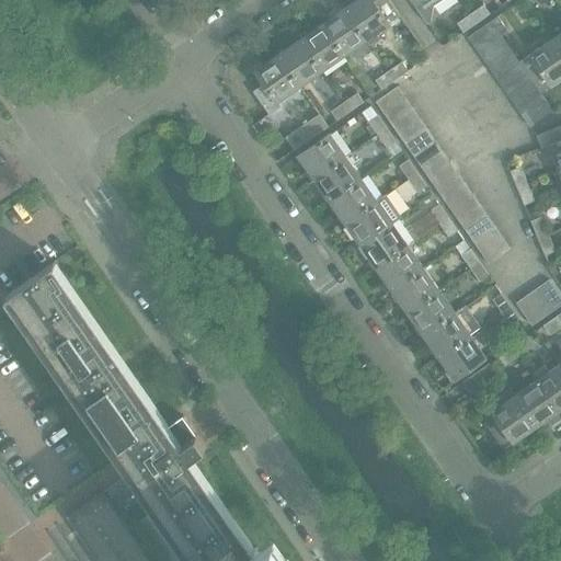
[(361,0),(346,10),(371,45),(380,39),(377,34),(401,18),(389,0),(379,0),(376,2),(374,0),(361,0)]
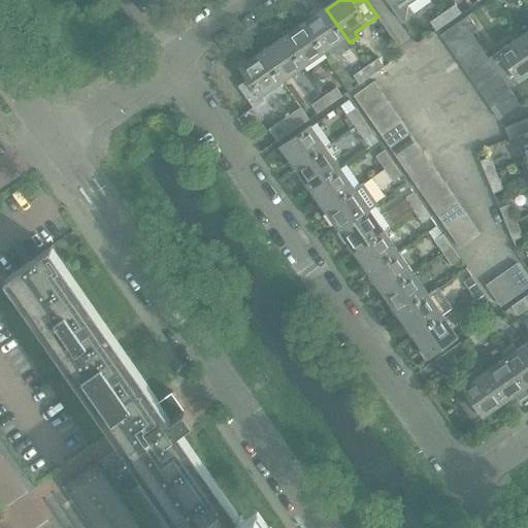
[(387,0),(402,23),(405,21),(407,6),(416,0),(387,0)]
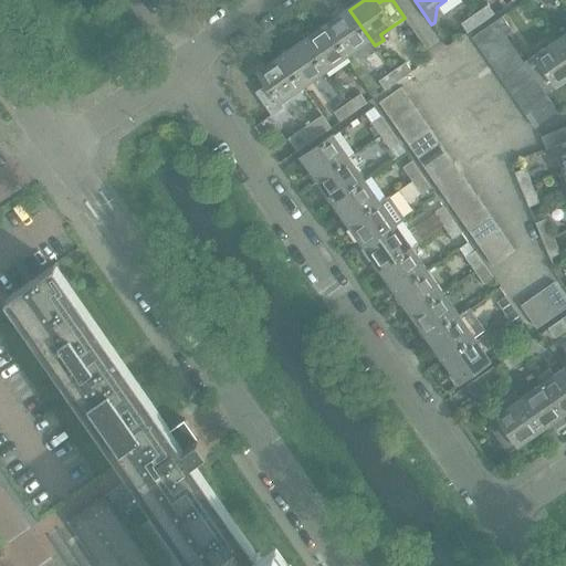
[(475,14),(482,23),(494,14),(488,6),(475,14)]
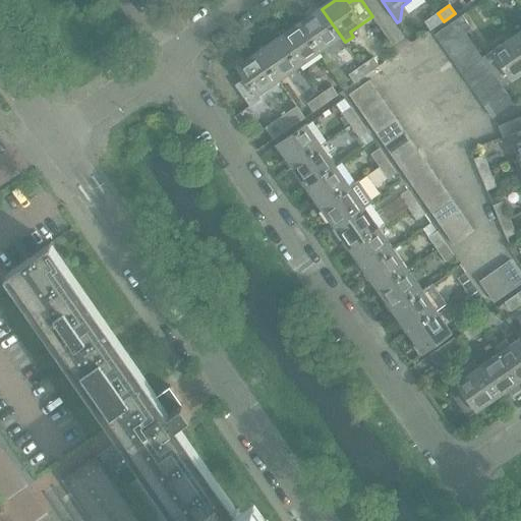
[(344,43),(345,42),(322,9),(301,23),(321,52),(341,39),(344,43)]
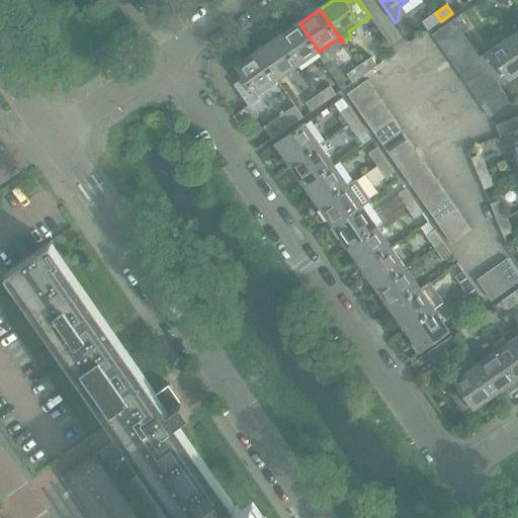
[(428,30),(441,21),(435,13),(422,22),(428,30)]
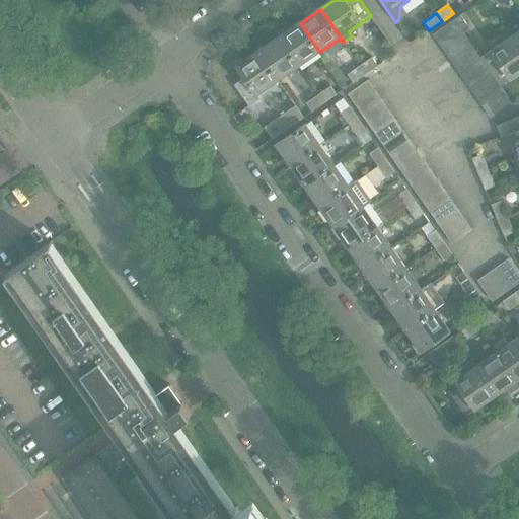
[(463,32),(470,28),(460,15),(433,35),(442,48),(463,32)]
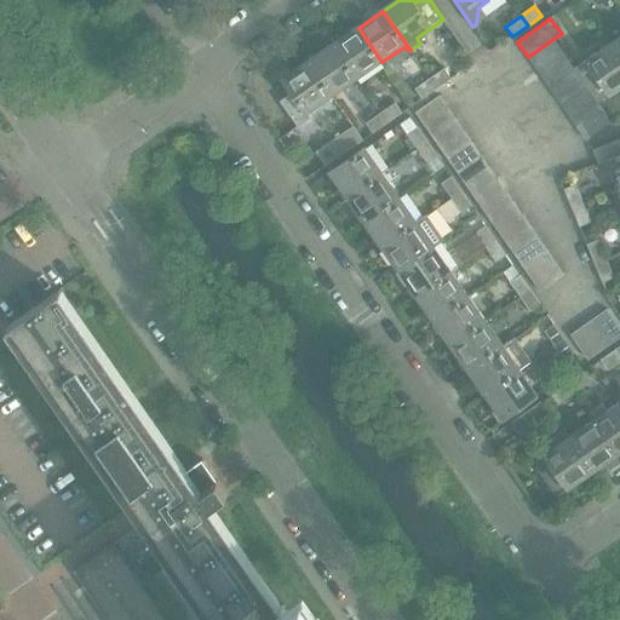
[(357,80),(382,62),(359,28),(333,46),(357,80)]
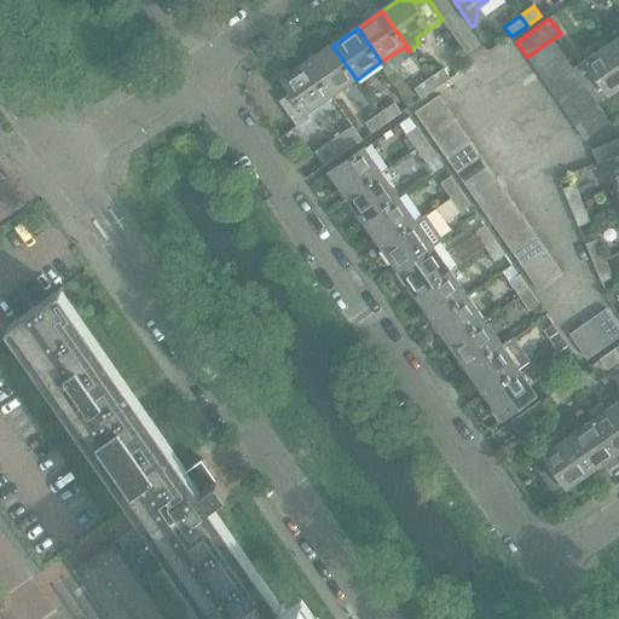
[(561,51),(553,39),(527,57),(536,68),(561,51)]
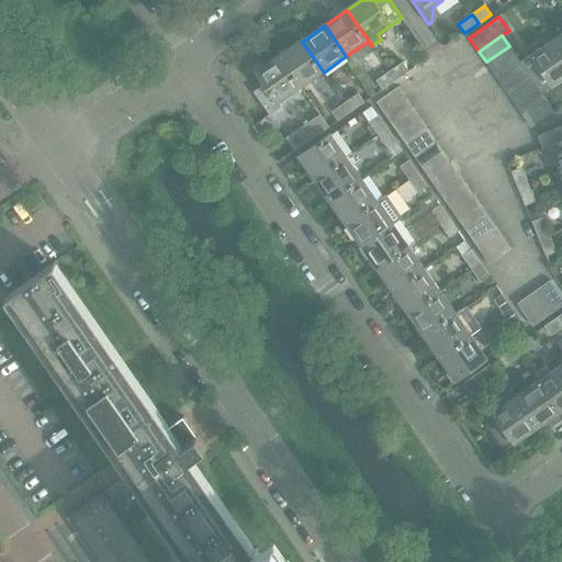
[(543,93),(561,79),(561,47),(555,38),(521,63),(525,67),(532,78),(540,89),(543,93)]
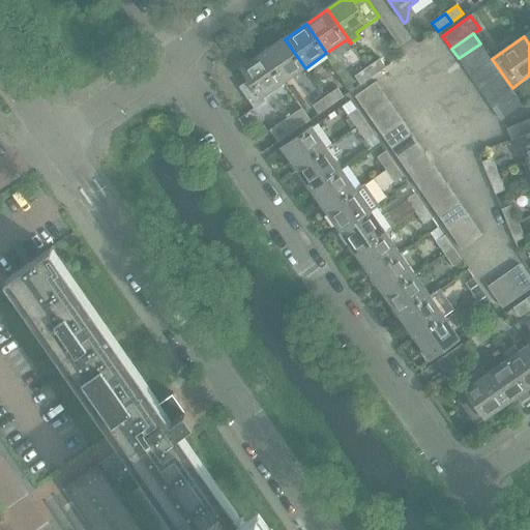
[(285,83),(305,68),(285,39),(264,54),(285,83)]
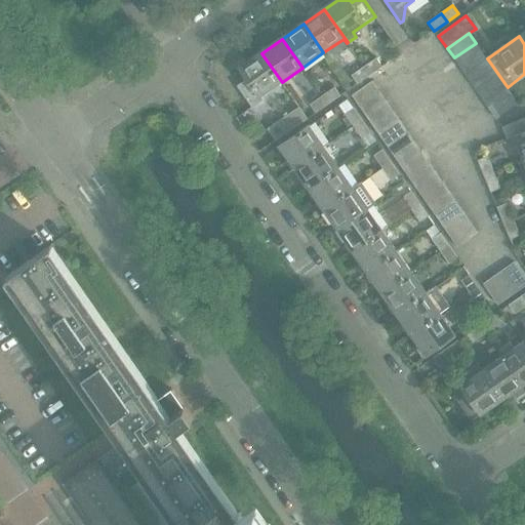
[(461,68),(483,52),(476,43),(454,57),(461,68)]
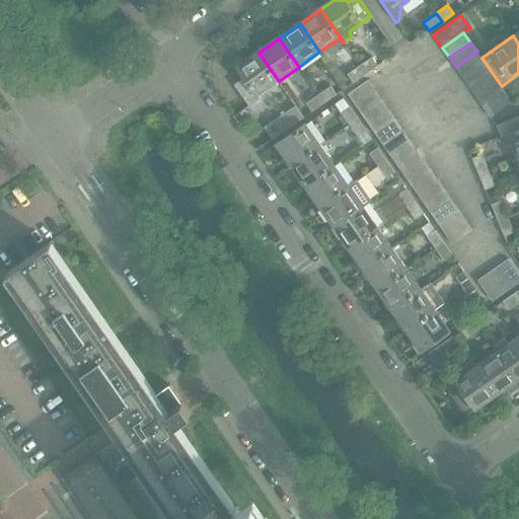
[(485,62),(482,58),(477,52),(456,67),(463,77),(485,62)]
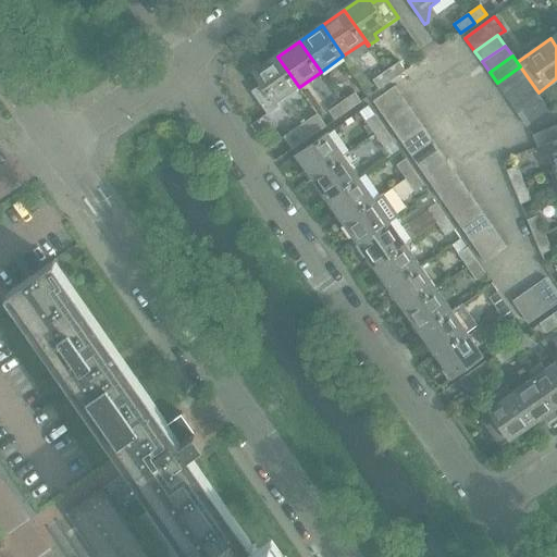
[(276,102),(299,87),(277,57),(255,72),(263,84),(251,91),(268,114),(279,107),(276,102)]
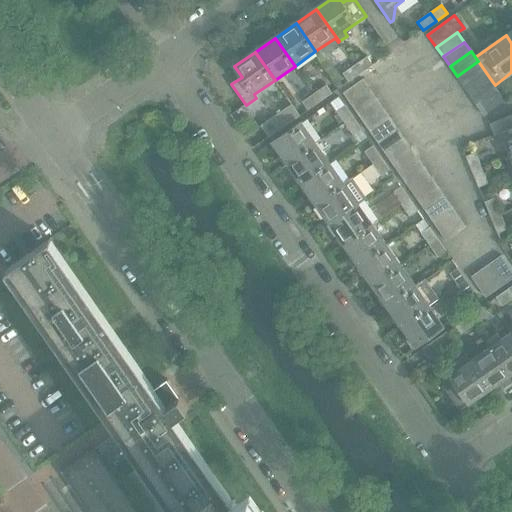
[(356,65),(362,73),(373,65),(367,57),(356,65)]
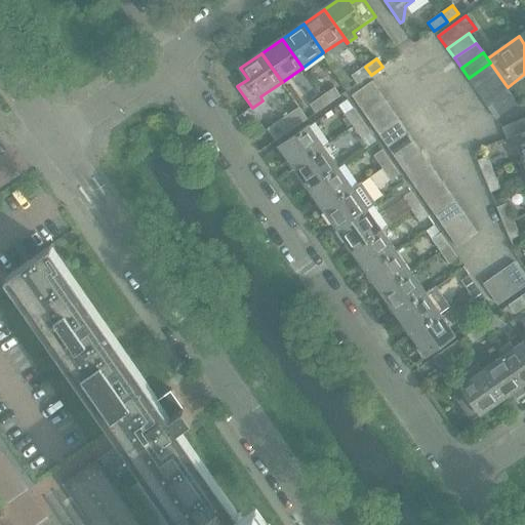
[(476,88),(497,73),(490,63),(469,78),(476,88)]
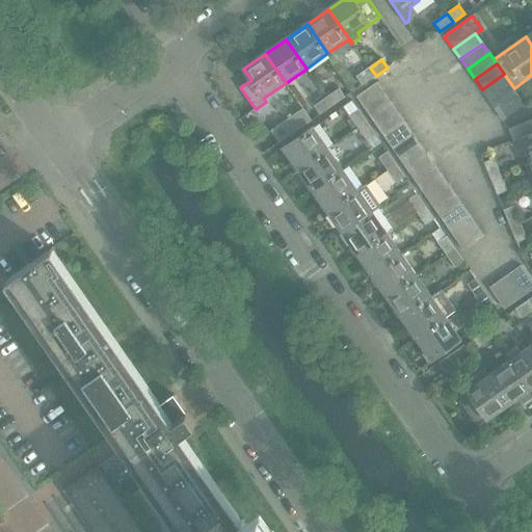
[(363,85),(376,76),(370,68),(356,77),(363,85)]
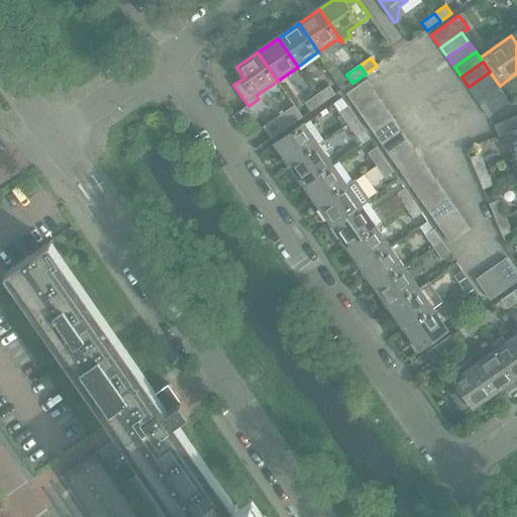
[(476,97),(497,82),(490,72),(469,87),(476,97)]
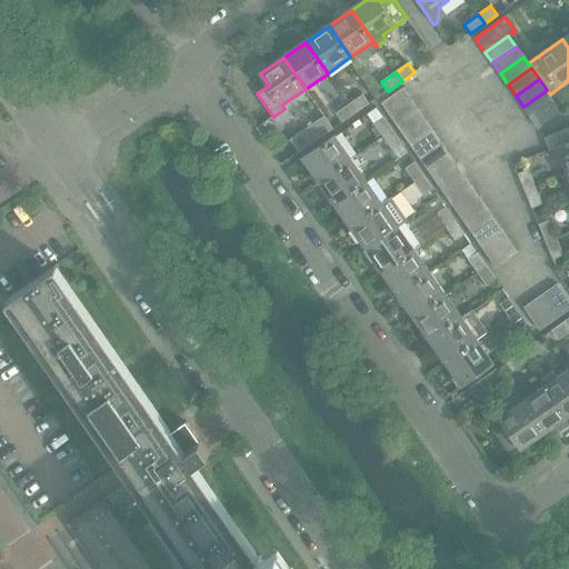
[(389,116),(411,100),(403,89),(381,105),(389,116)]
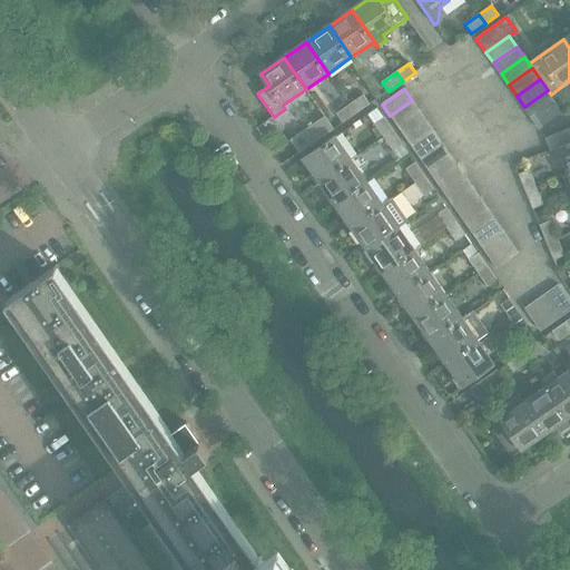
[(556,101),(551,95),(548,90),(524,107),(532,118),(556,101)]
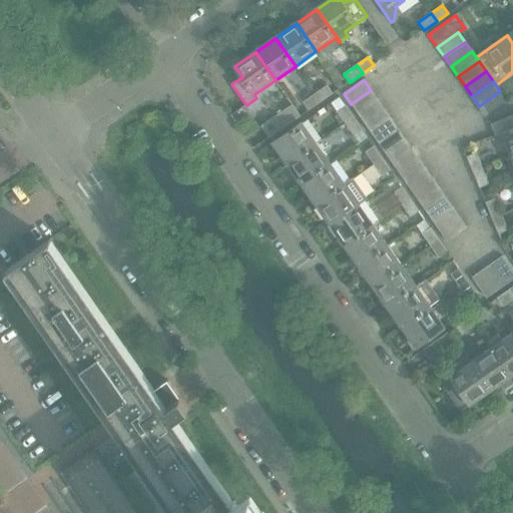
[(315,93),(321,102),(333,94),(327,85),(315,93)]
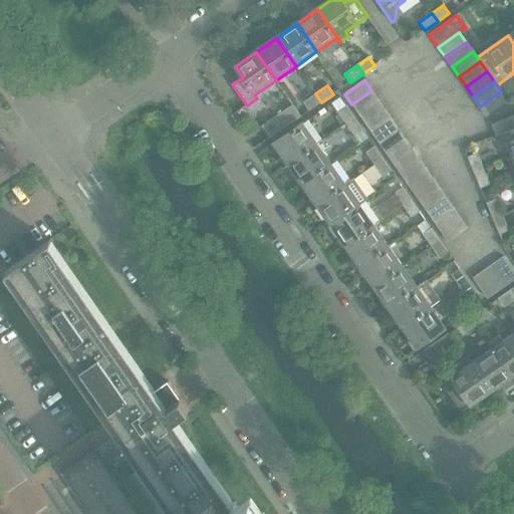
[(358,114),(378,100),(371,90),(351,104),(358,114)]
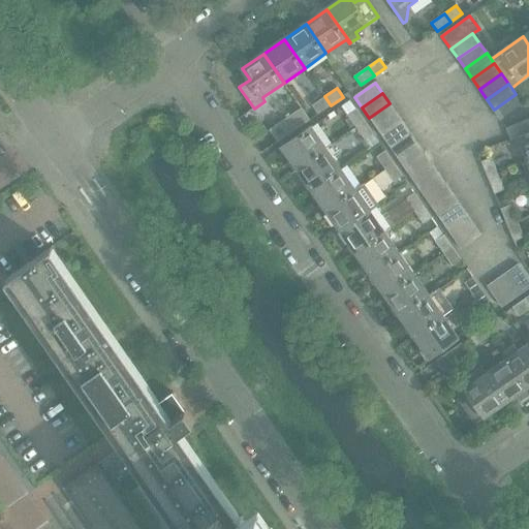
[(516,94),(494,110),(501,120),(523,104),(516,94)]
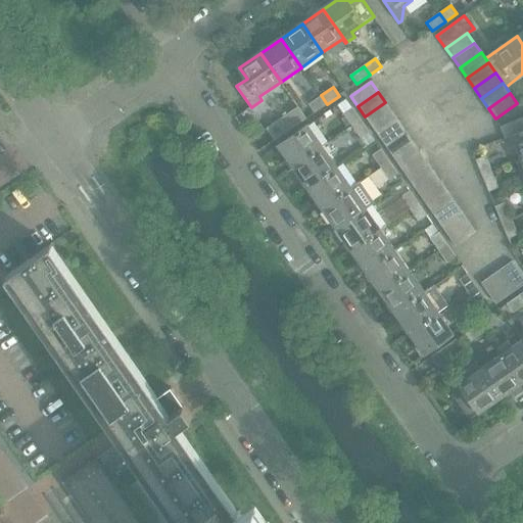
[(315,113),(327,104),(321,95),(308,104),(315,113)]
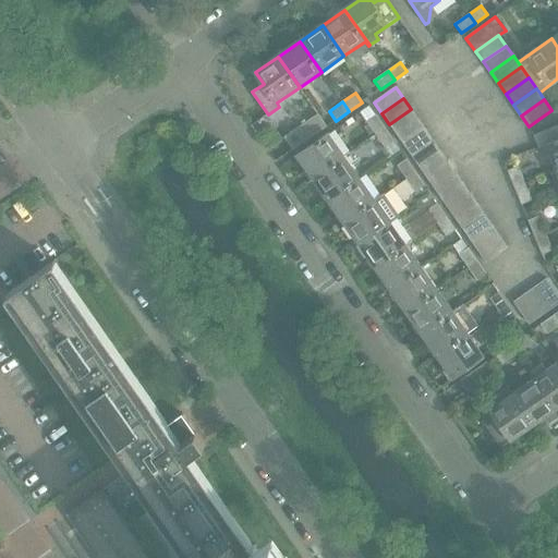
[(397,135),(419,120),(411,109),(389,124),(397,135)]
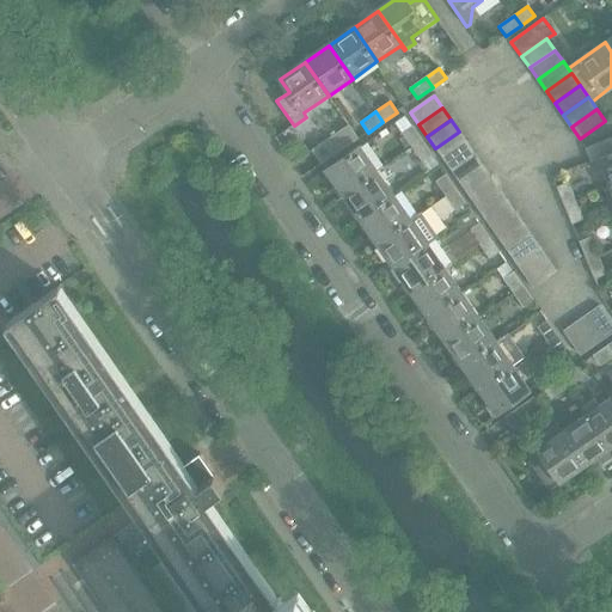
[(320,165),(329,159),(359,139),(349,124),(312,151),(320,165)]
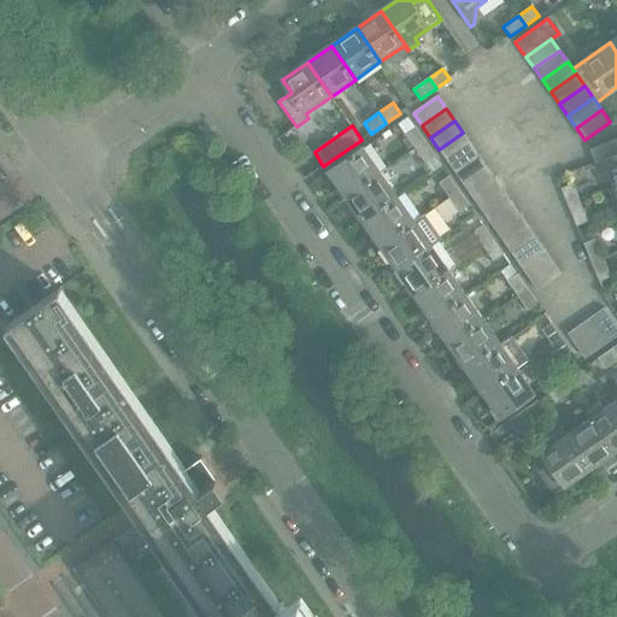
[(415,148),(425,141),(416,127),(405,134),(415,148)]
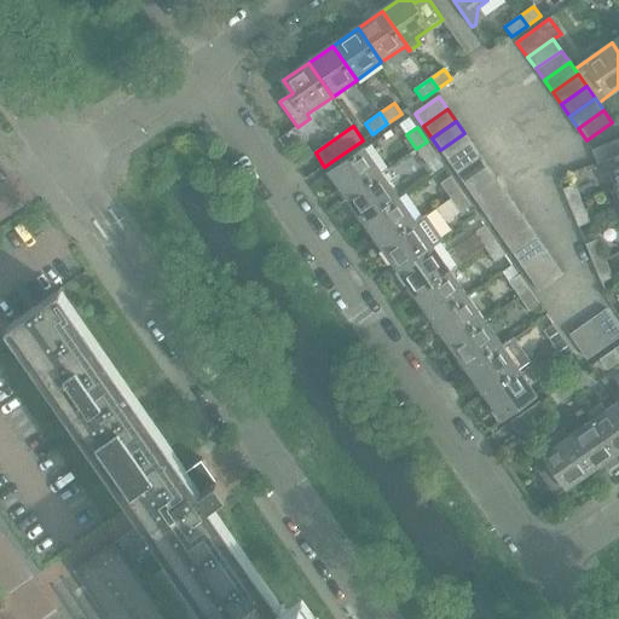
[(449,162),(473,145),(464,133),(440,150),(449,162)]
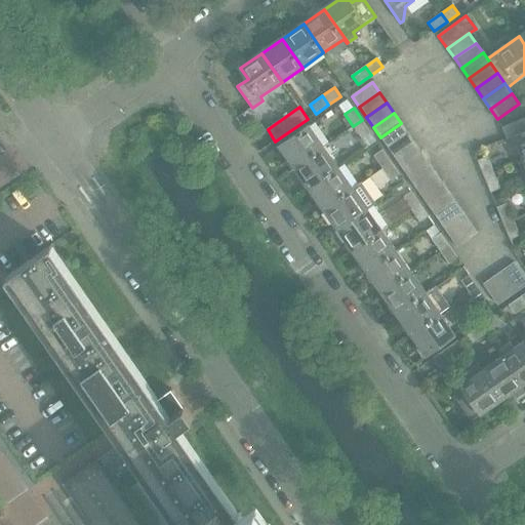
[(524,157),(524,118),(505,127),(509,138),(516,135),(524,157)]
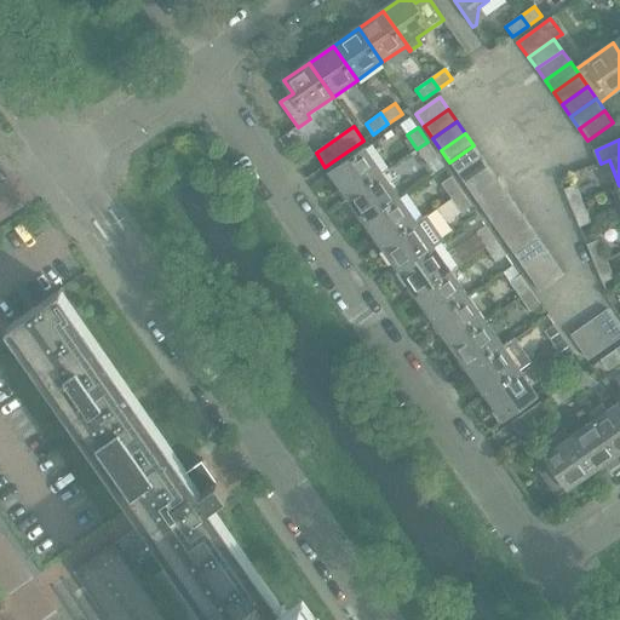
[(428,164),(438,156),(428,142),(417,149),(428,164)]
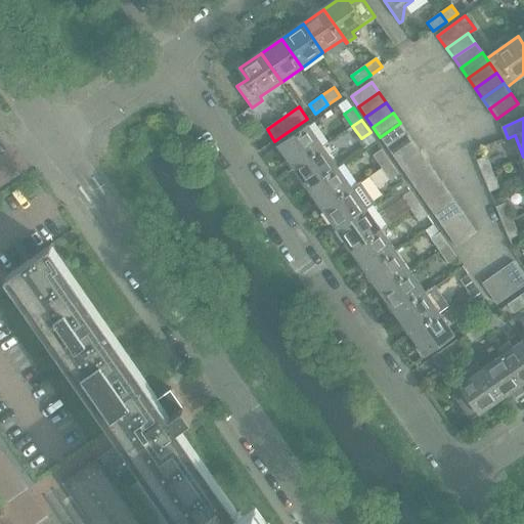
[(386,146),(407,132),(400,123),(380,137),(386,146)]
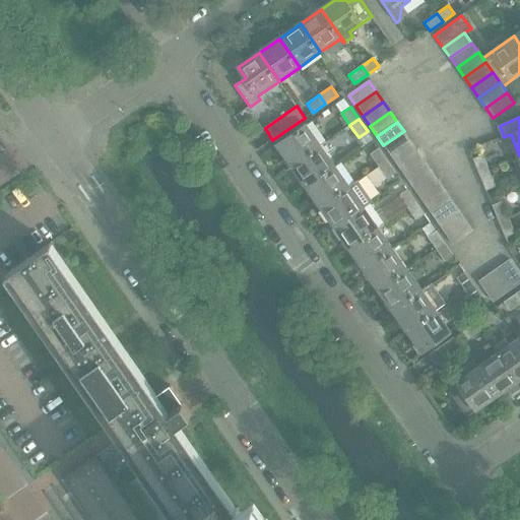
[(291,166),(320,145),(306,125),(277,144),(291,166)]
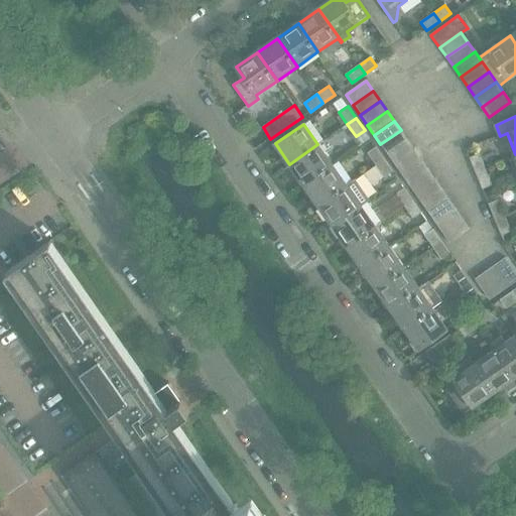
[(387,154),(407,140),(401,130),(380,144),(387,154)]
